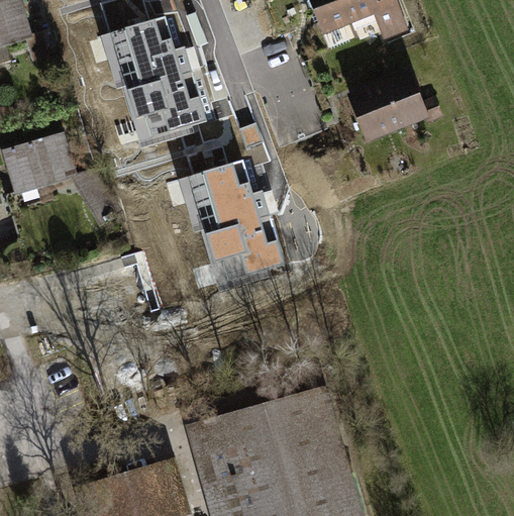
[(0,0),(0,55),(4,54),(1,44),(28,36),(16,0),(0,0)]
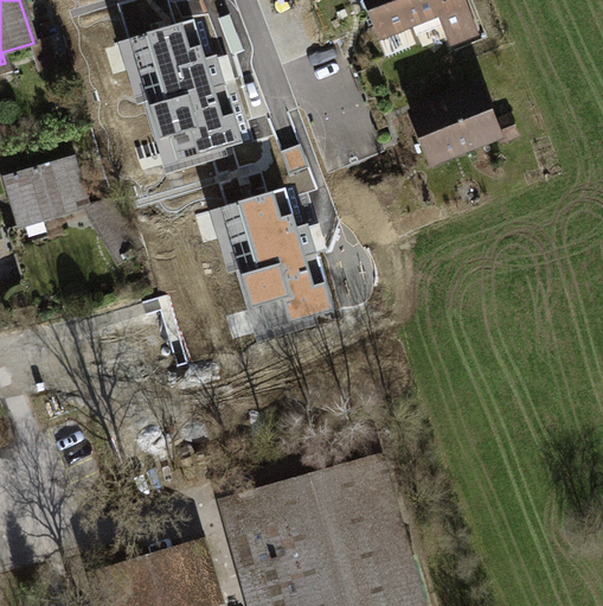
[(361,0),(377,34),(436,10),(448,40),(473,31),(460,0),(361,0)]
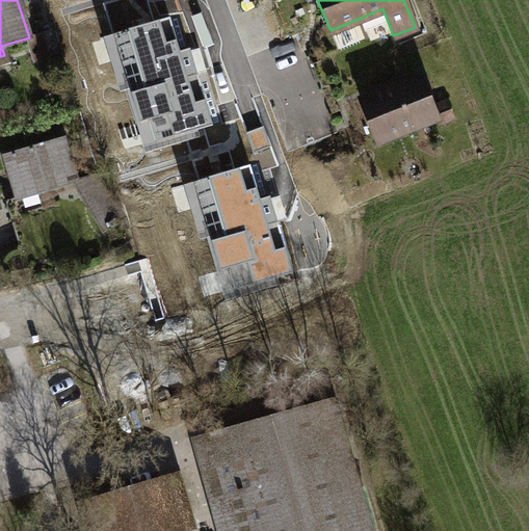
[(169,15),(101,34),(117,90),(125,88),(143,153),(178,142),(176,134),(213,124),(205,97),(194,100),(169,15)]
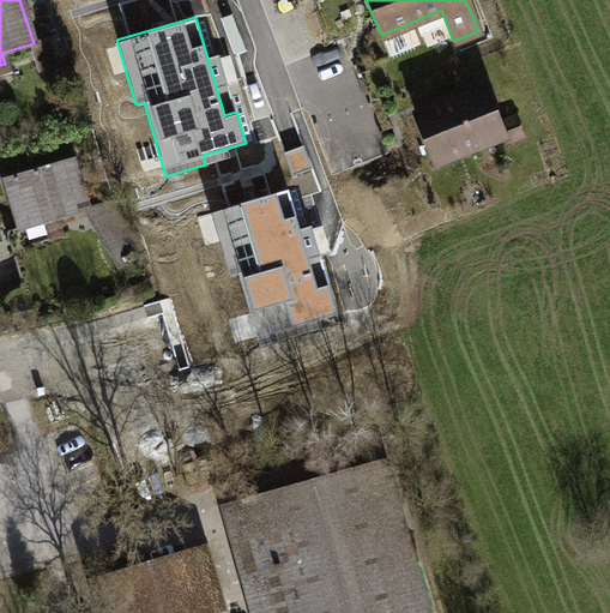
[(483,88),(414,114),(428,151),(454,140),(458,152),(502,134),(505,142),(521,136),(513,115),(496,121),(483,88)]
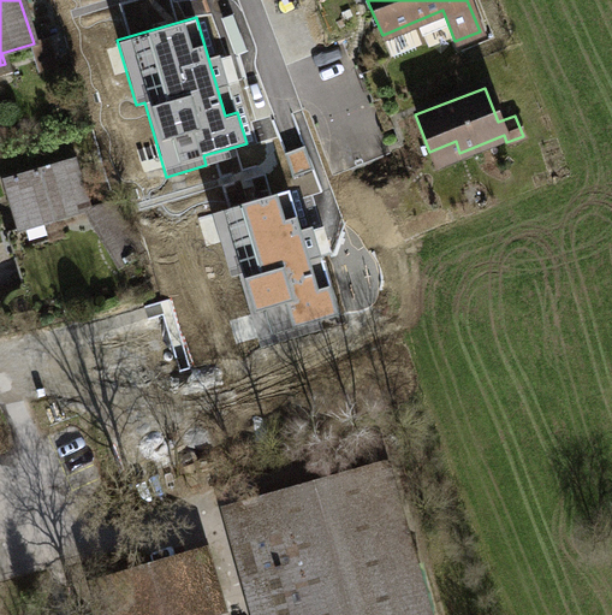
[(72,158),(3,178),(17,229),(81,211),(87,208),(87,207),(72,158)]
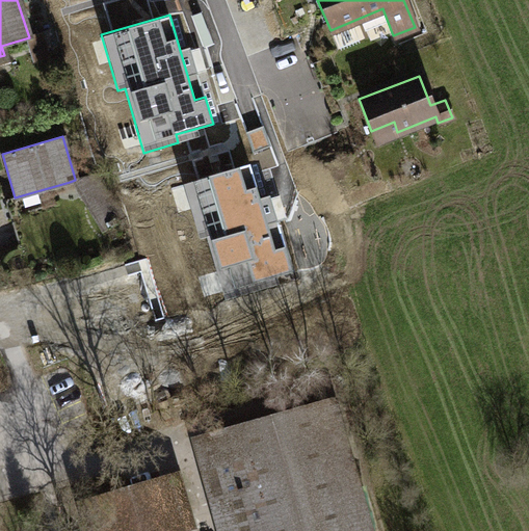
[(252,163),(183,183),(200,239),(206,237),(226,301),(260,291),(258,283),(295,272),(287,245),(276,248),(252,163)]
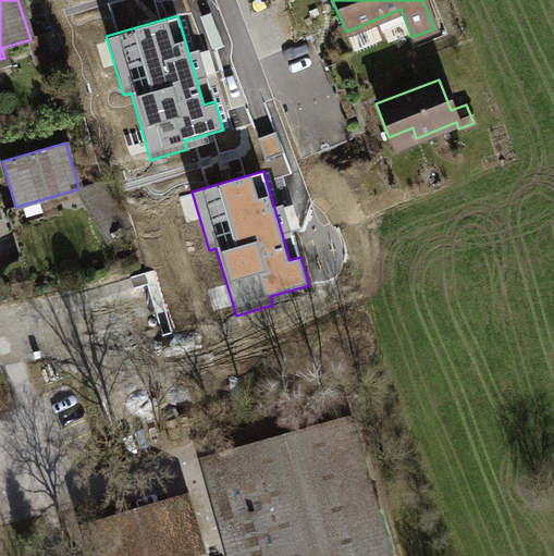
[(100,182),(85,186),(91,196),(106,192),(100,182)]
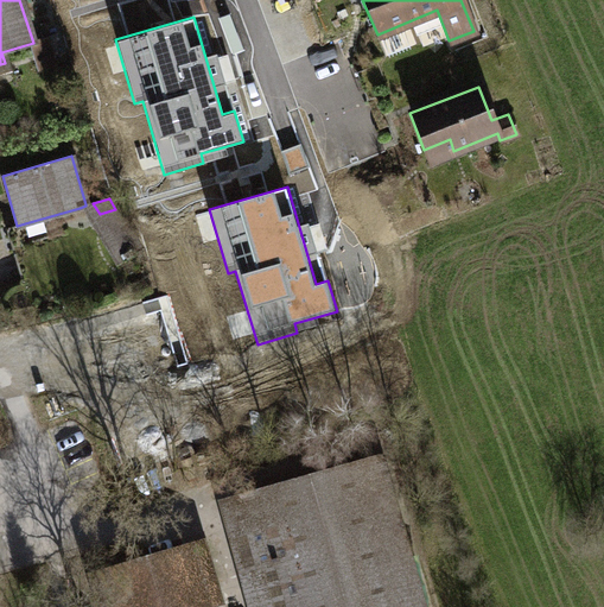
[(402,606),(362,462),(234,498),(265,606),(402,606)]
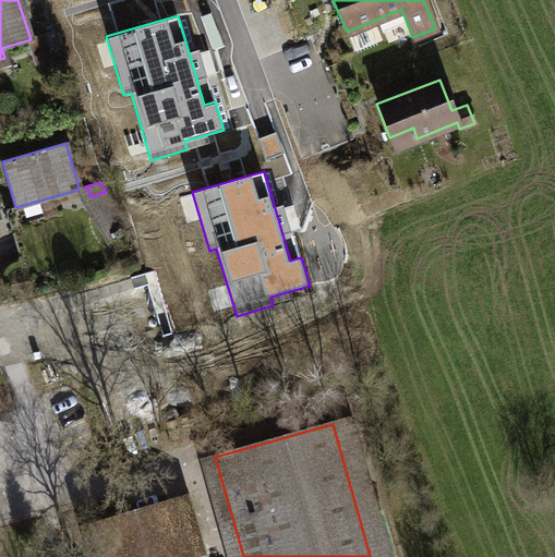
[(188,498),(163,506),(177,555),(202,548),(188,498)]
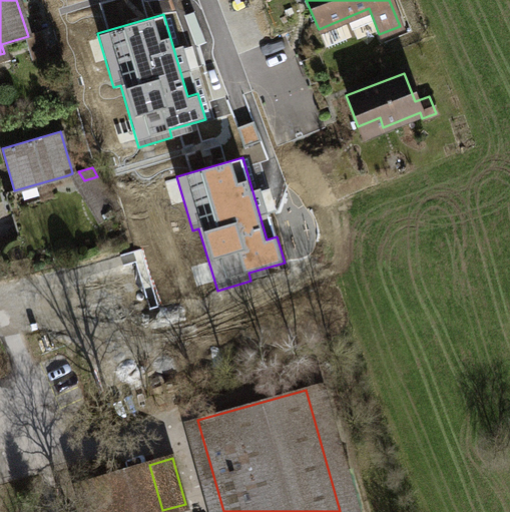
[(156,511),(162,510),(149,465),(96,480),(104,511),(156,511)]
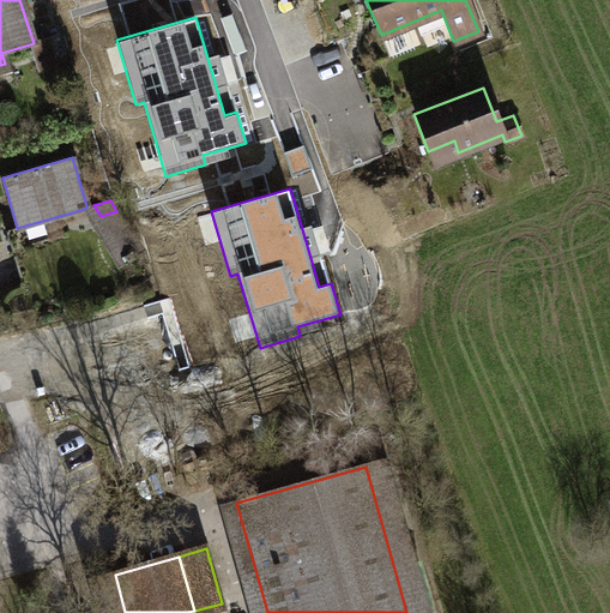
[(125,612),(115,575),(86,583),(95,612),(125,612)]
